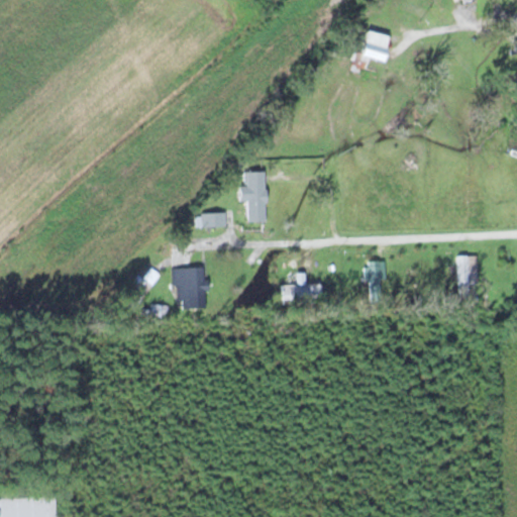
[(385,34),(360,30),(354,67),(379,71),(385,34)]
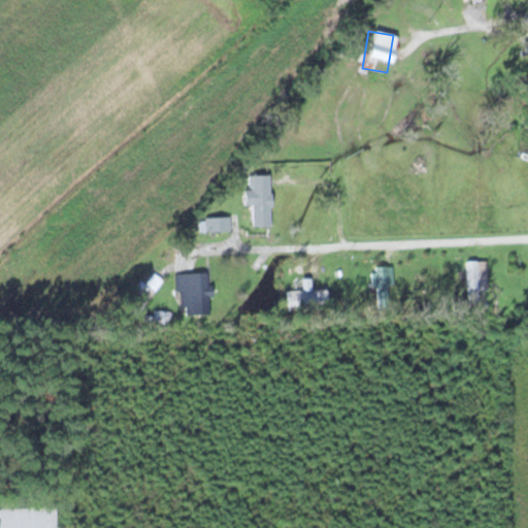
[(243,206),(251,206),(251,227),(269,227),(269,174),(250,174),(250,190),(243,190),(243,206)]
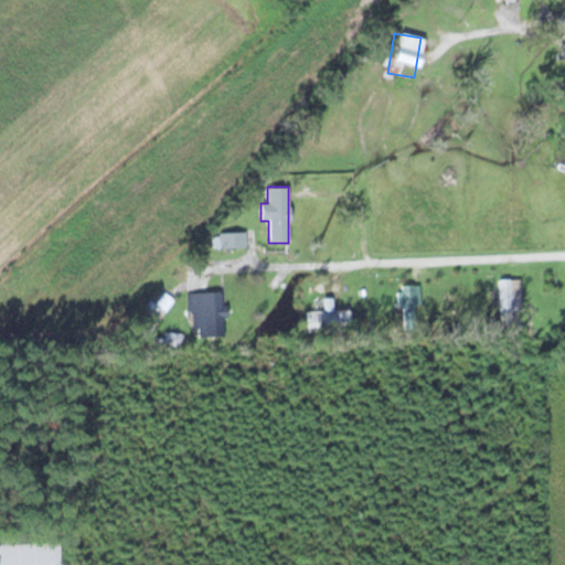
[(246,232),(216,232),(216,247),(246,247),(246,232)]
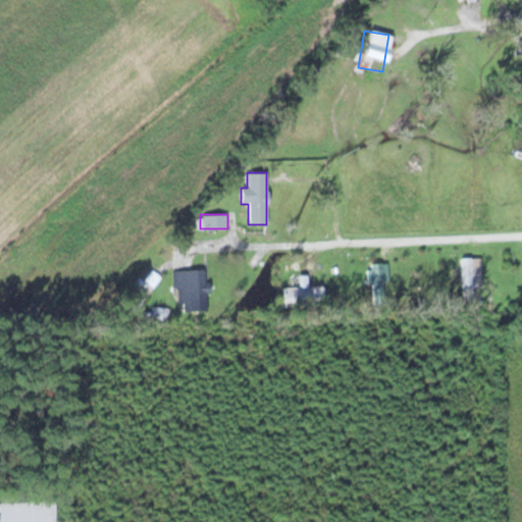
[(461,257),(462,301),(473,300),(472,286),(481,286),(480,257),(461,257)]
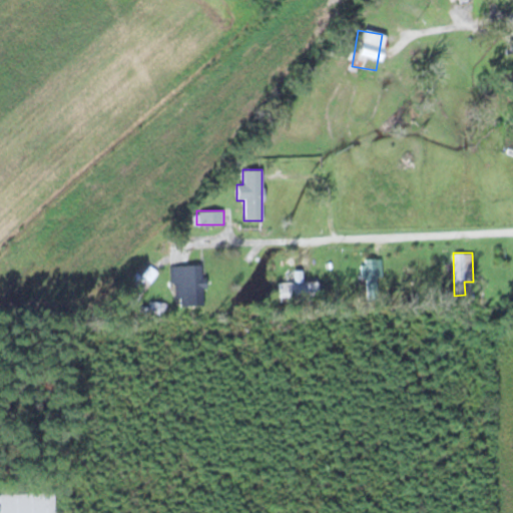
[(376,295),(375,277),(382,277),(381,259),(361,259),(362,295),(376,295)]
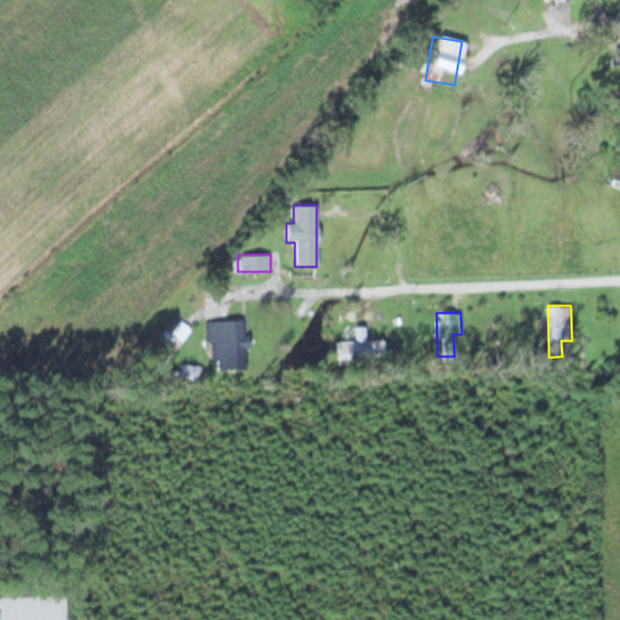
[(211,367),(246,365),(244,319),(207,321),(211,367)]
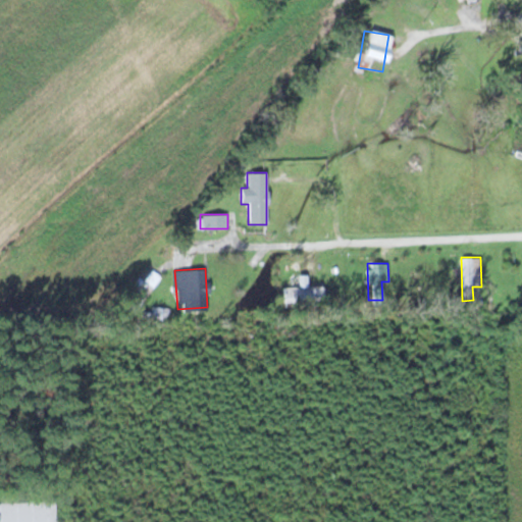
[(322,285),(283,285),(283,308),(322,308),(322,285)]
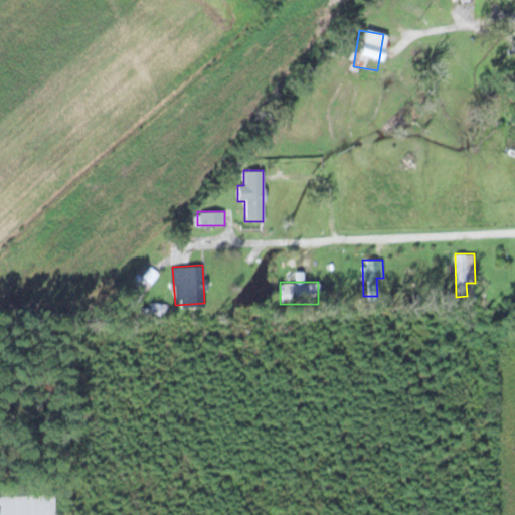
[(0,494),(0,514),(53,514),(53,494),(0,494)]
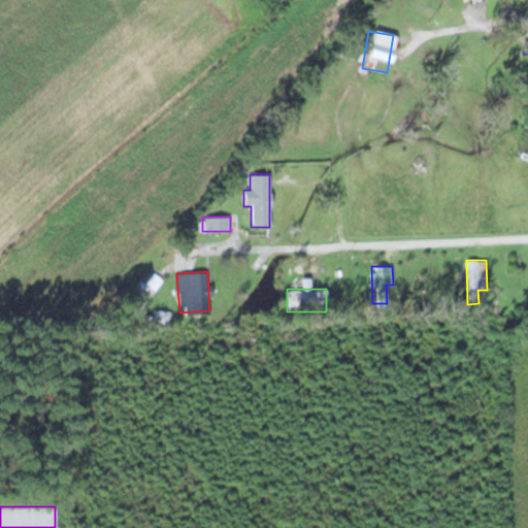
All buildings are outlined.
